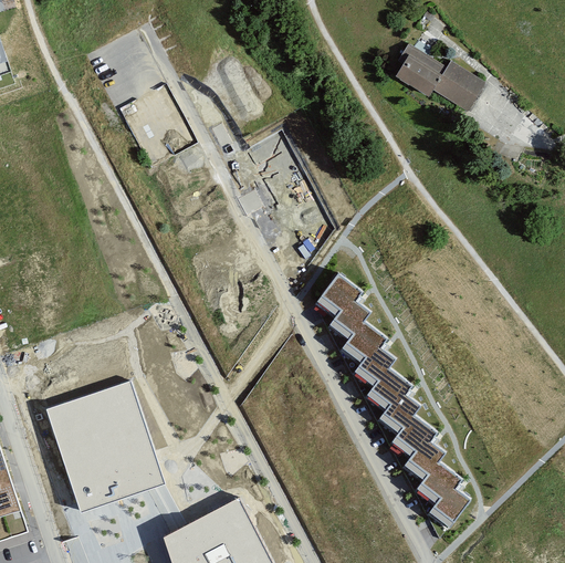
[(0,77),(14,74),(0,30),(0,77)]
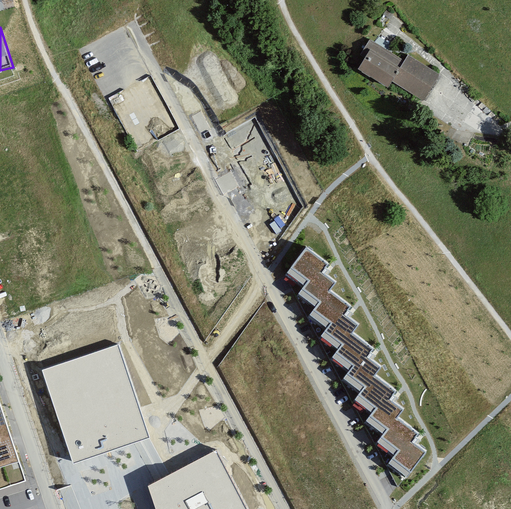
[(370,50),(357,70),(386,88),(391,81),(422,101),(440,74),(408,53),(403,60),(370,39),(365,47),(370,50)]
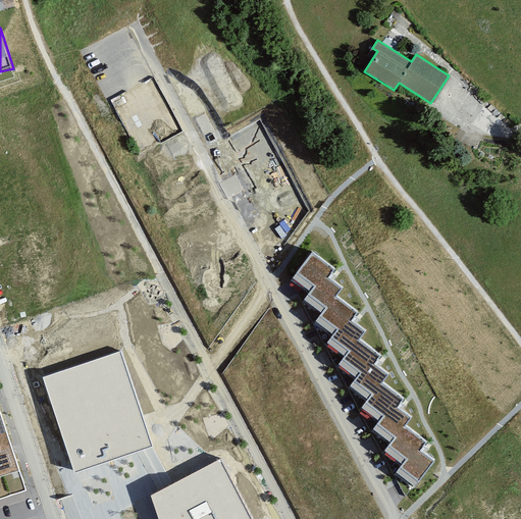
[(392,473),(416,490),(438,459),(425,450),(431,440),(410,425),(417,416),(403,406),(409,398),(386,381),(394,372),(379,363),(386,354),(364,339),(371,329),(357,319),(363,310),(348,300),(342,295),(348,286),(335,276),(339,272),(337,271),(340,267),(329,260),(313,249),(291,280),(308,293),(301,302),(318,314),(311,323),(329,335),(324,343),(343,356),(336,365),(355,377),(349,387),(366,400),(359,410),(375,421),(370,428),(388,442),(382,450),(400,462),(392,473)]
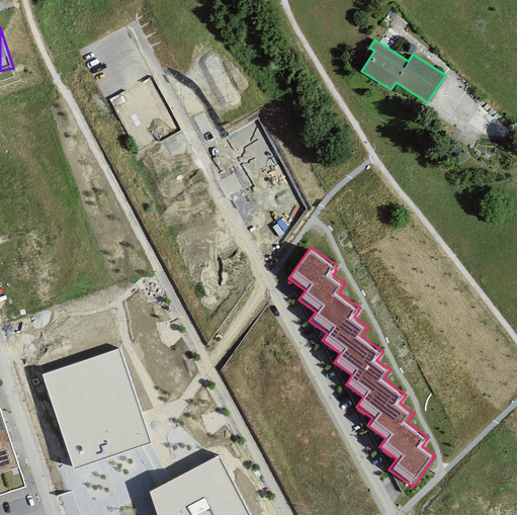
[(119,347),(42,374),(71,464),(151,435),(119,347)]
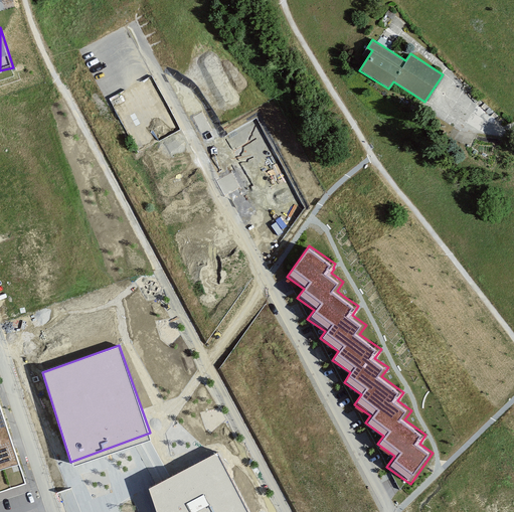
[(0,470),(20,463),(0,399),(0,470)]
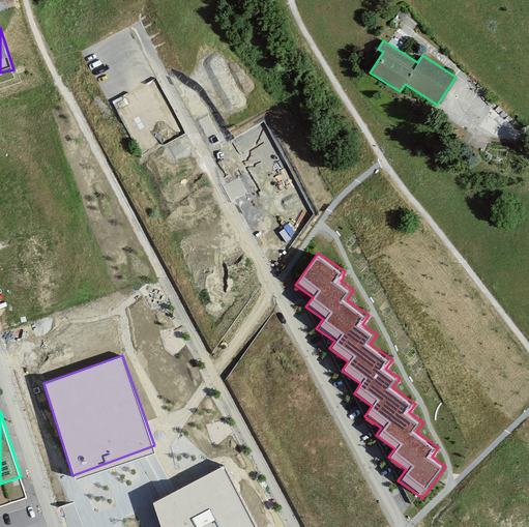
[(256,526),(222,462),(153,502),(162,526),(256,526)]
